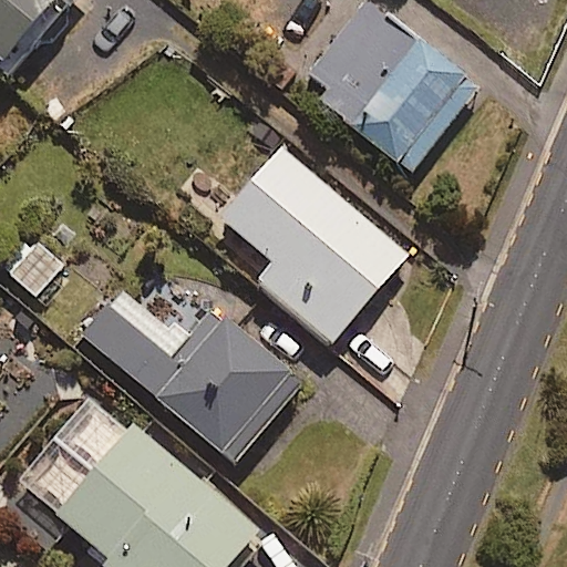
[(0,0),(0,66),(6,72),(69,0),(0,0)]
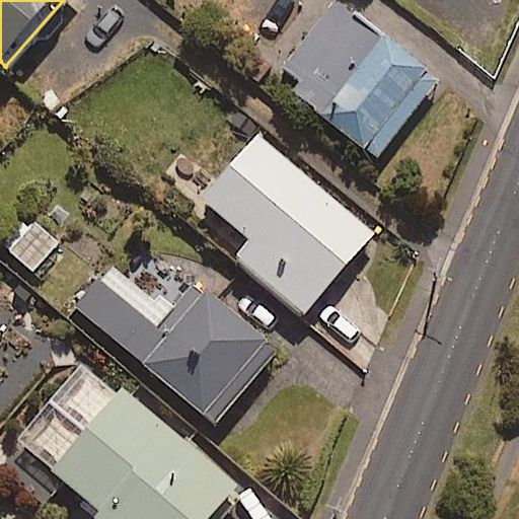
[(376,155),(436,80),(336,0),(276,76),(376,155)]
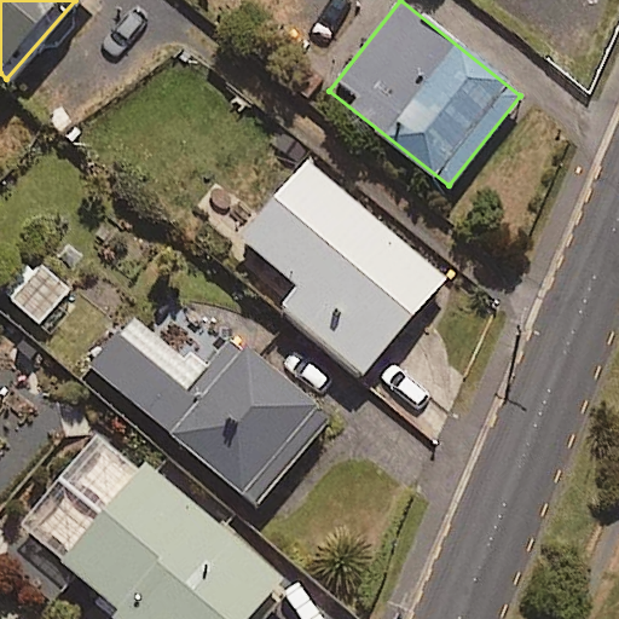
[(363,372),(445,275),(308,158),(243,236),(300,283),(282,304),(363,372)]
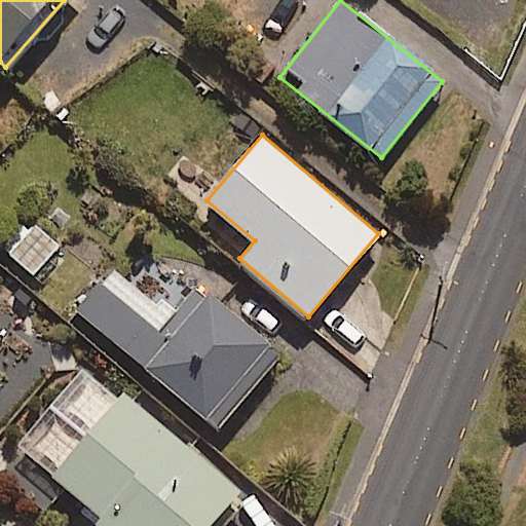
[(32,273),(59,245),(36,223),(9,253),(32,273)]
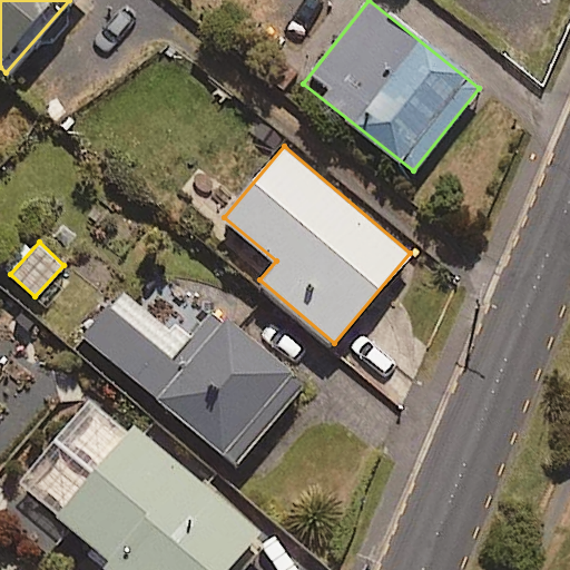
[(217,310),(186,345),(121,288),(82,333),(234,464),(303,384),(217,310)]
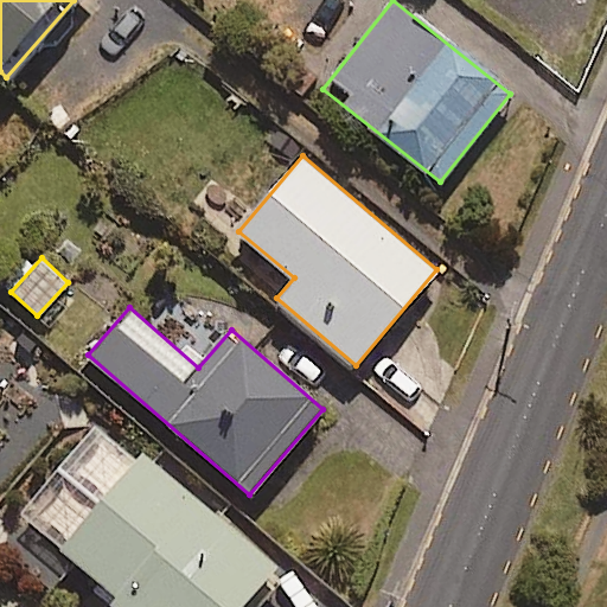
[(115,606),(241,606),(278,564),(142,451),(61,548),(117,594),(110,602),(115,606)]
